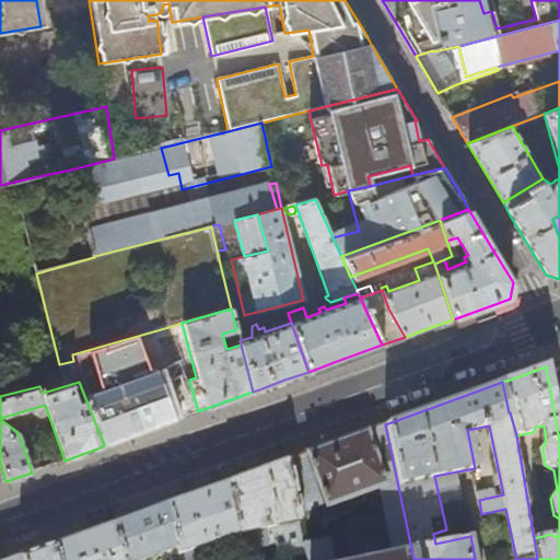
[(413,559),(385,424),(384,424),(377,428),(288,459),(299,516),(327,506),(328,506),(381,487),(395,553),(365,559),(333,559),(328,539),(304,544),(306,555),(307,559),(413,559)]
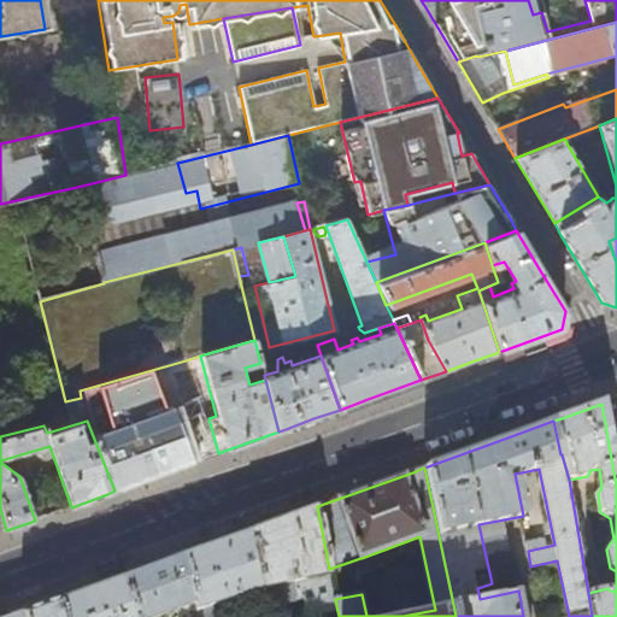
[(254,529),(183,554),(195,616),(215,616),(212,607),(224,603),(228,616),(236,616),(246,613),(240,597),(263,588),(274,586),(278,605),(306,599),(310,616),(338,611),(335,599),(329,569),(317,506),(254,529)]
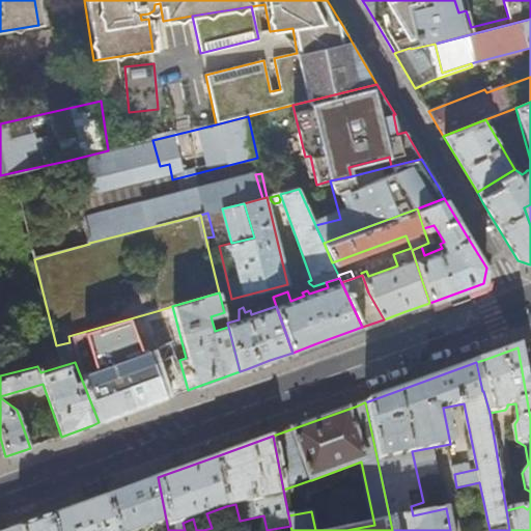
[(129,488),(106,497),(116,530),(141,530),(141,528),(152,525),(154,530),(168,530),(158,477),(129,488)]
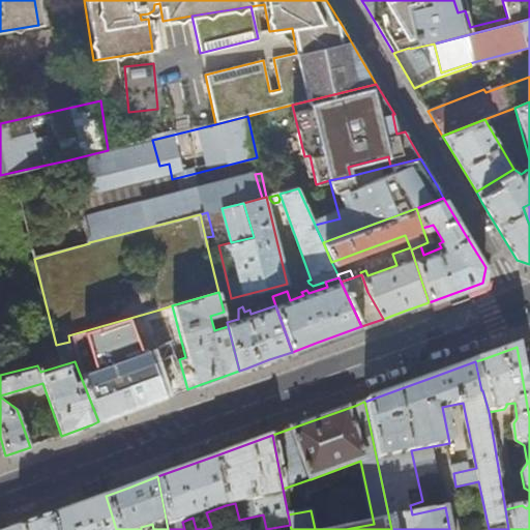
[(78,505),(50,516),(53,529),(116,529),(106,496),(78,505)]
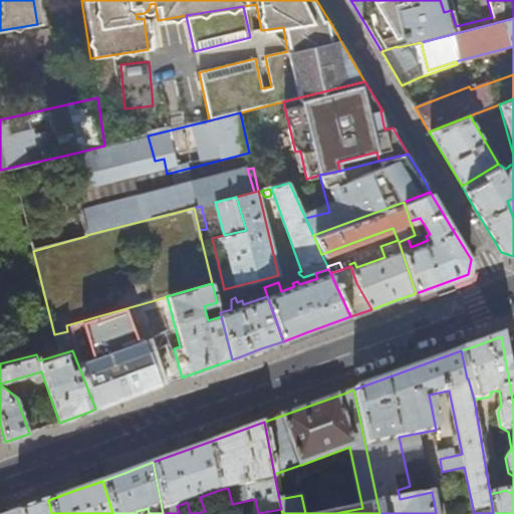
[(45,502),(18,511),(19,513),(51,513),(48,500),(45,502)]
